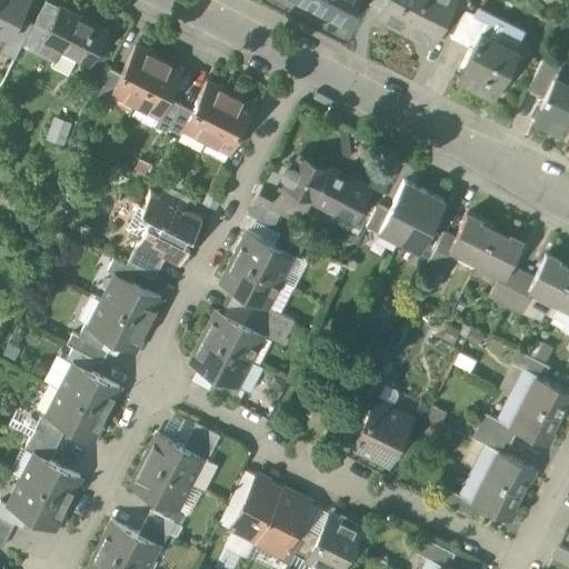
[(0,0),(0,30),(9,35),(11,36),(21,17),(29,0),(0,0)]
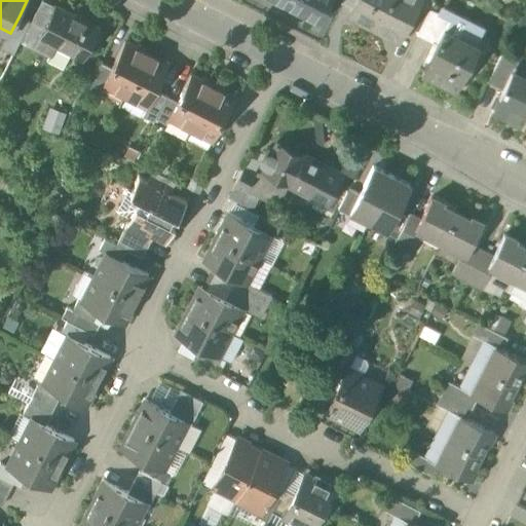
[(55,6),(42,0),(32,22),(44,28),(55,6)]
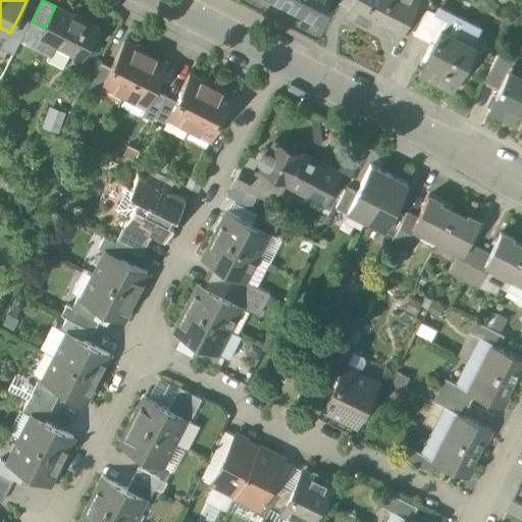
[(273,0),(301,14),(302,13),(308,0),(273,0)]
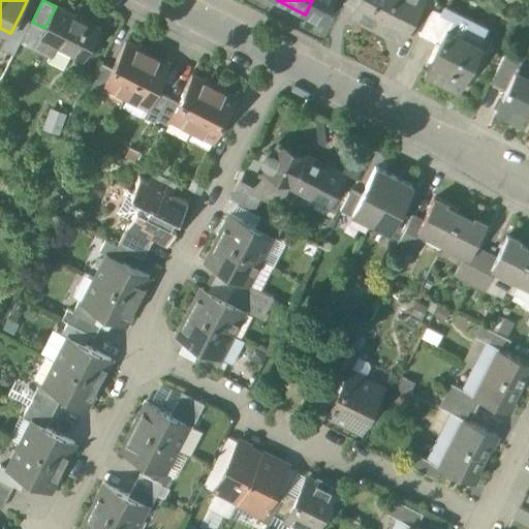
[(331,0),(330,0),(312,0),(306,13),(320,21),(331,0)]
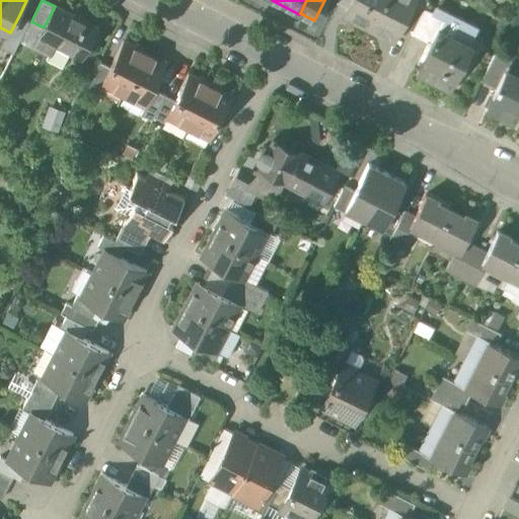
[(383,0),(351,0),(348,7),(345,13),(370,26),(383,0)]
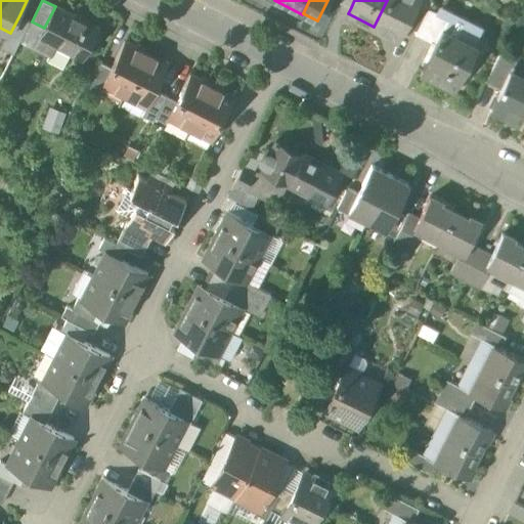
[(387,0),(374,27),(399,39),(406,25),(418,3),(419,0),(387,0)]
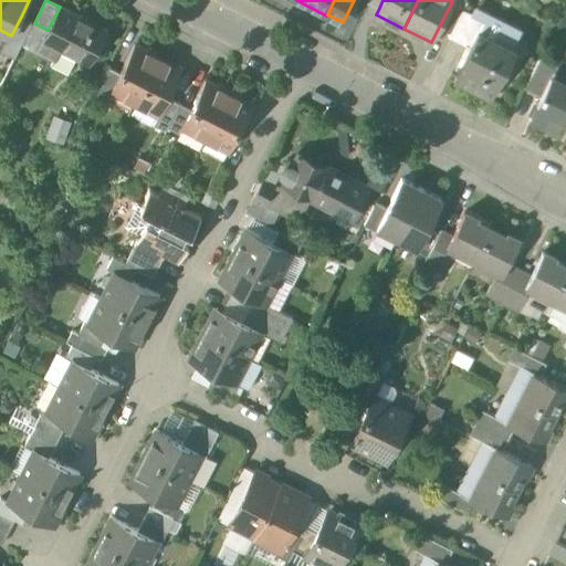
[(451,3),(439,27),(450,33),(451,32),(462,10),(462,9),(451,3)]
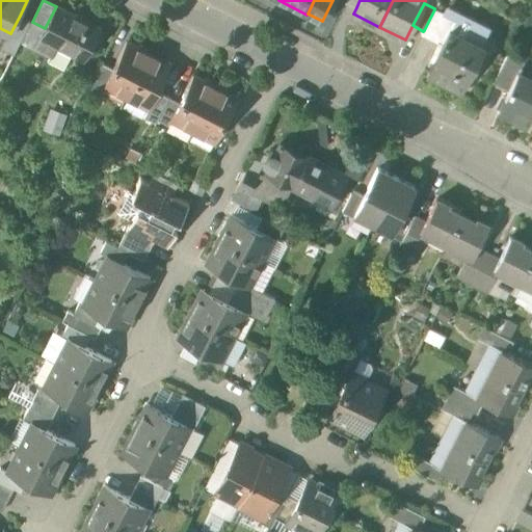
[(101,28),(56,5),(45,28),(35,47),(52,55),(48,59),(64,68),(72,53),(85,59),(101,28)]
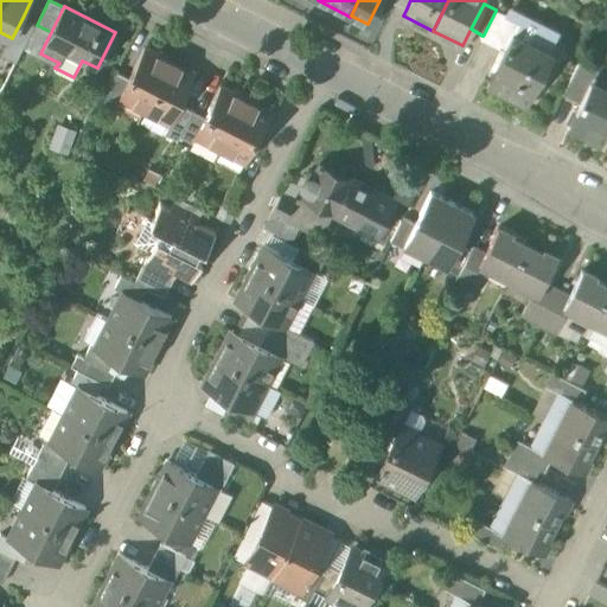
[(496,11),(484,34),(506,45),(513,33),(515,34),(521,23),(496,10),(496,11)]
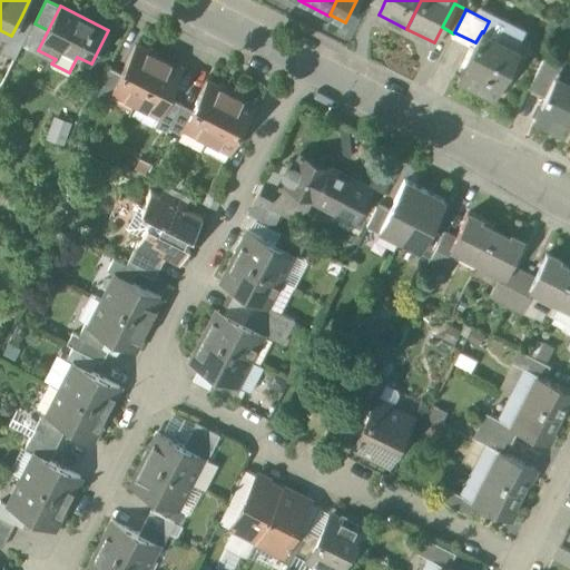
[(521,31),(491,16),(489,21),(483,32),(482,31),(475,42),(457,79),(494,99),(519,50),(513,48),(521,31)]
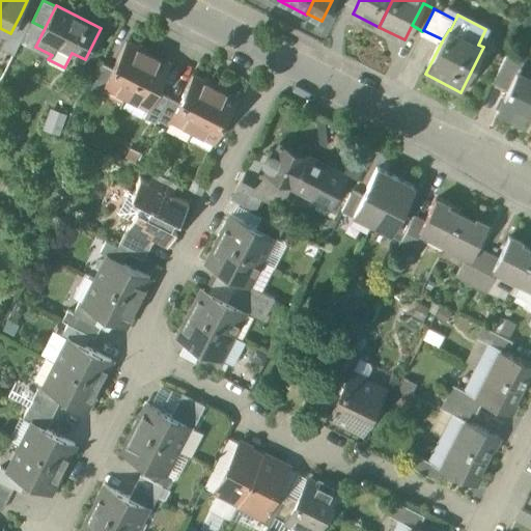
[(20,16),(10,33),(8,32),(1,48),(14,54),(30,21),(20,16)]
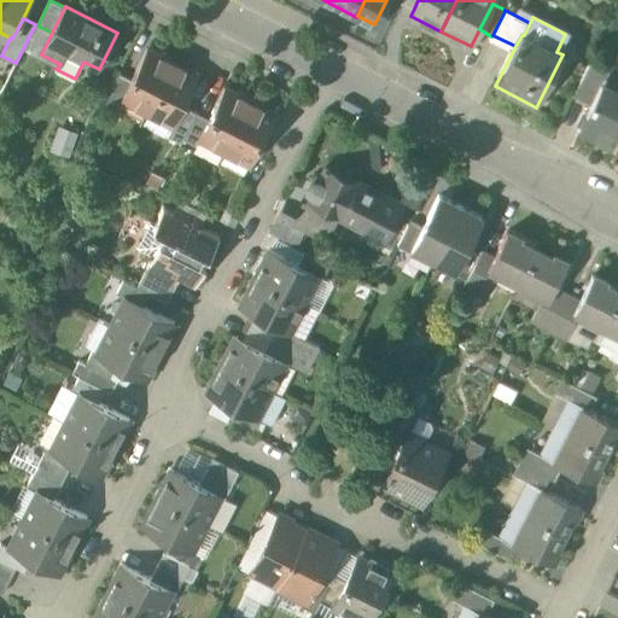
[(132,80),(122,99),(147,112),(173,60),(147,48),(132,80)]
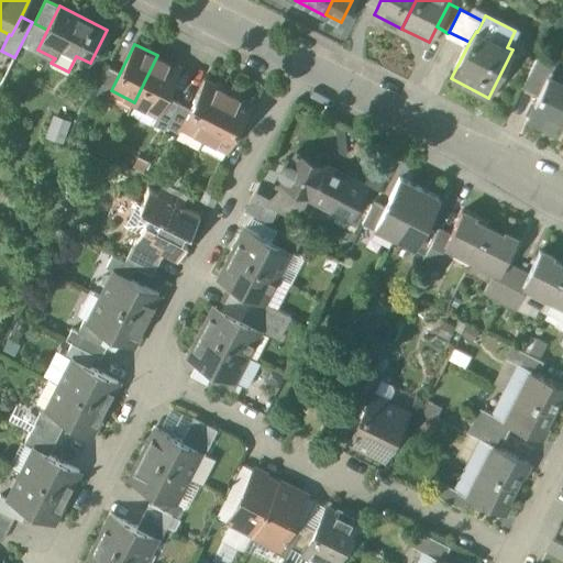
[(157,55),(134,102),(158,114),(167,97),(181,67),(157,55)]
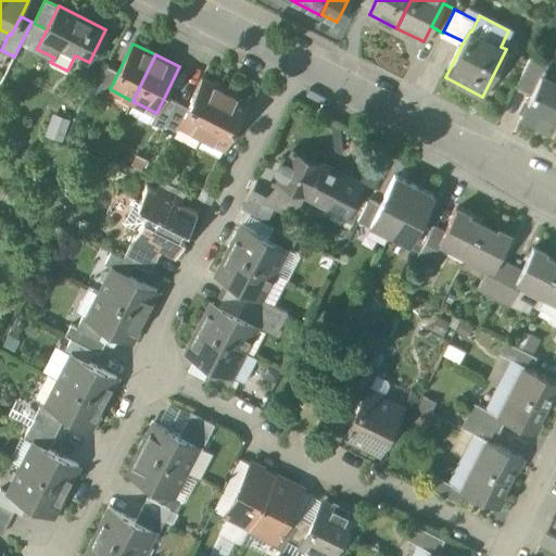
[(532,54),(516,86),(531,93),(541,75),(547,62),(532,54)]
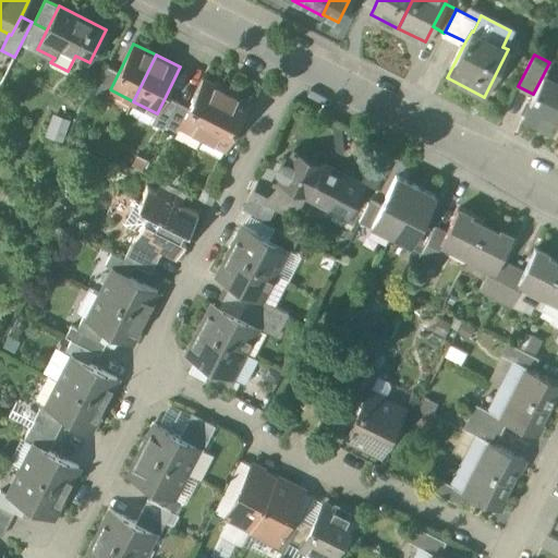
[(107,67),(94,93),(105,99),(110,89),(119,72),(107,67)]
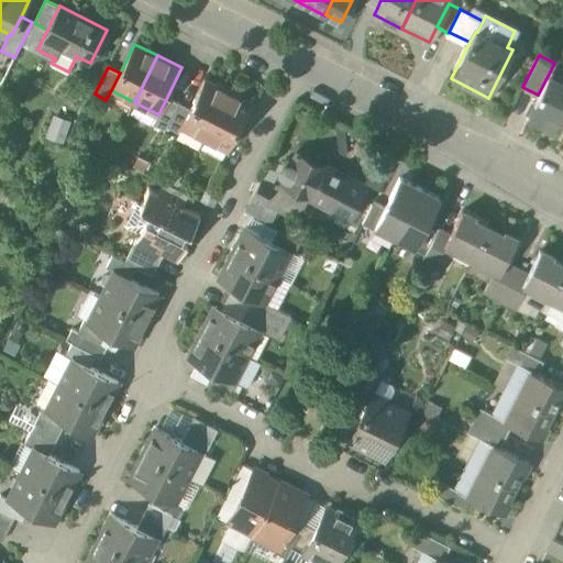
[(562,83),(548,76),(538,95),(527,117),(558,133),(562,122),(562,83)]
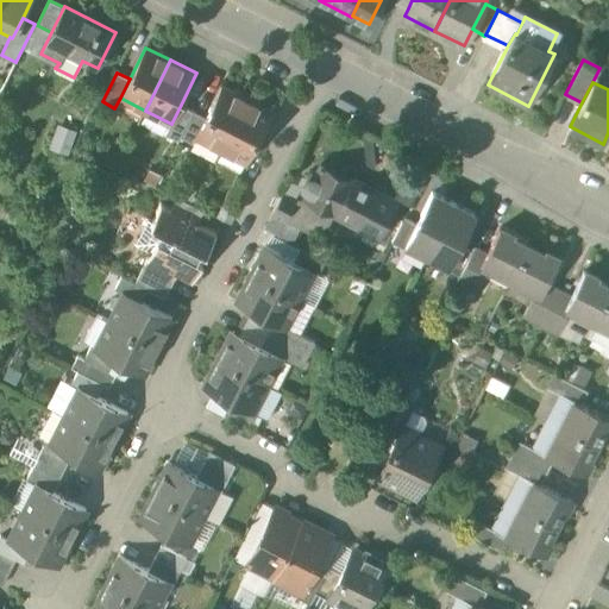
[(248,99),(221,86),(206,117),(196,136),(221,149),(248,99)]
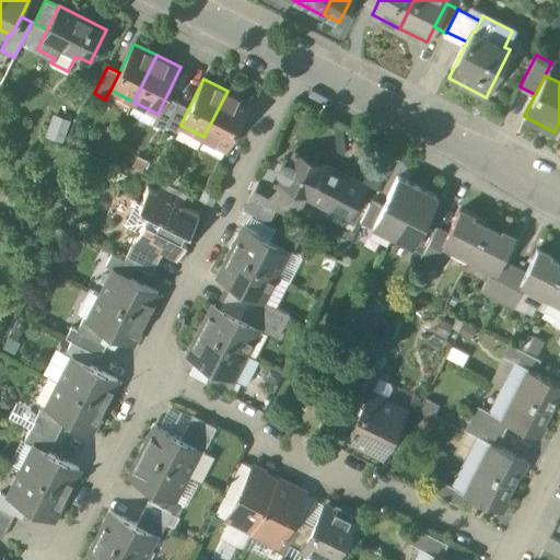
[(251,103),(228,91),(203,137),(228,149),(251,103)]
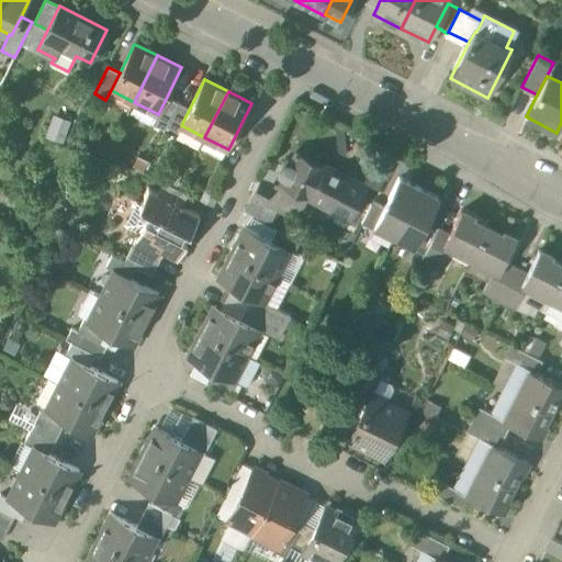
[(158,114),(153,123),(165,130),(167,125),(178,102),(167,97),(158,114)]
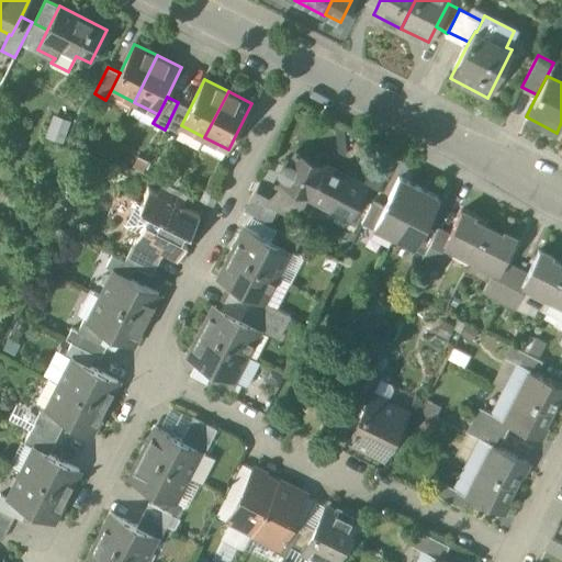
[(190,108),(178,102),(167,125),(178,132),(181,125),(190,108)]
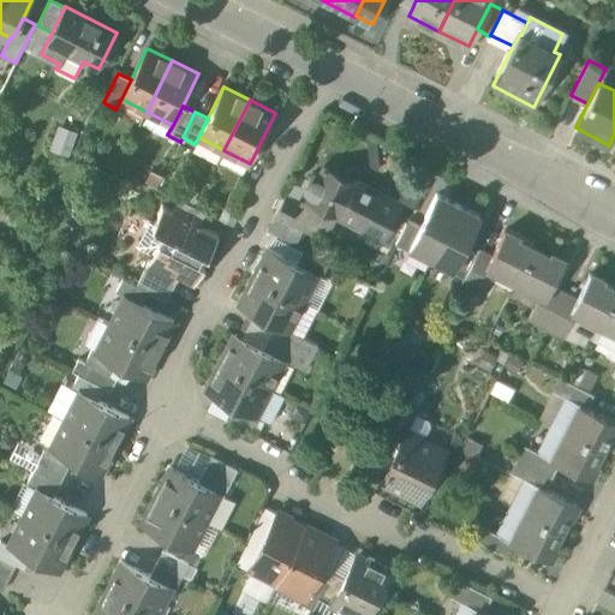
[(418,163),(398,202),(400,203),(413,210),(433,171),(418,163)]
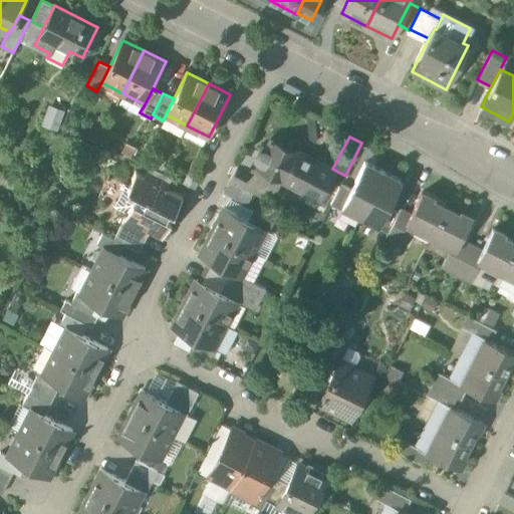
[(332,169),(271,138),(264,152),(262,151),(260,152),(258,152),(257,154),(256,157),(257,160),(259,161),(256,168),(318,200),(334,170),(332,169)]
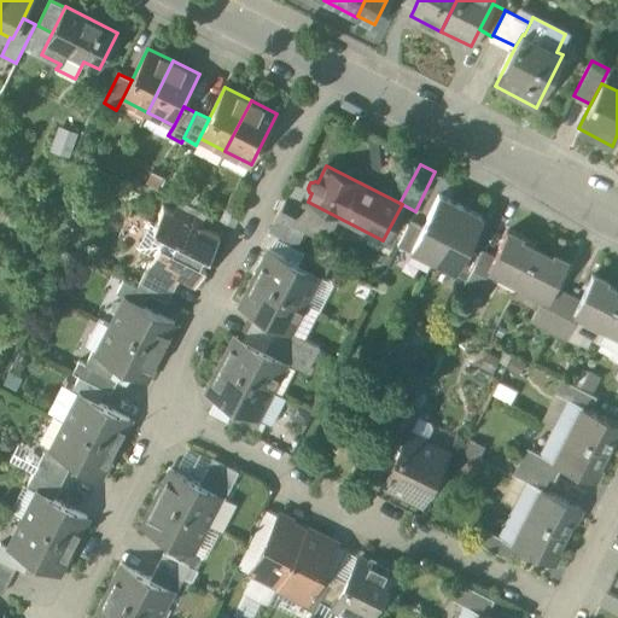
[(423,227),(412,249),(433,260),(461,205),(439,194),(423,227)]
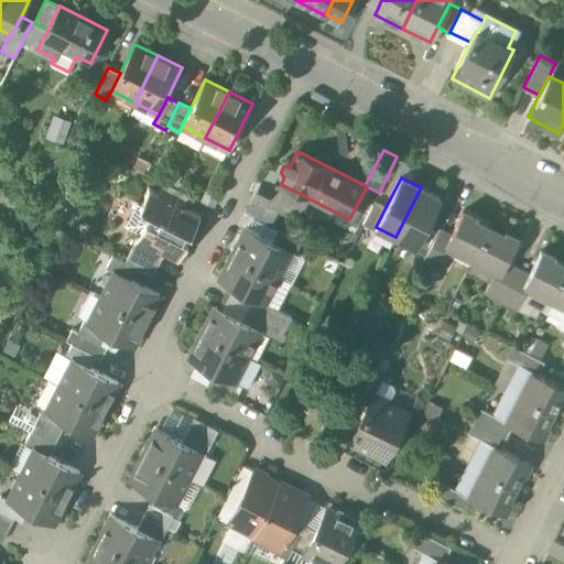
[(274,186),(261,180),(252,198),(266,205),(266,204),(274,186)]
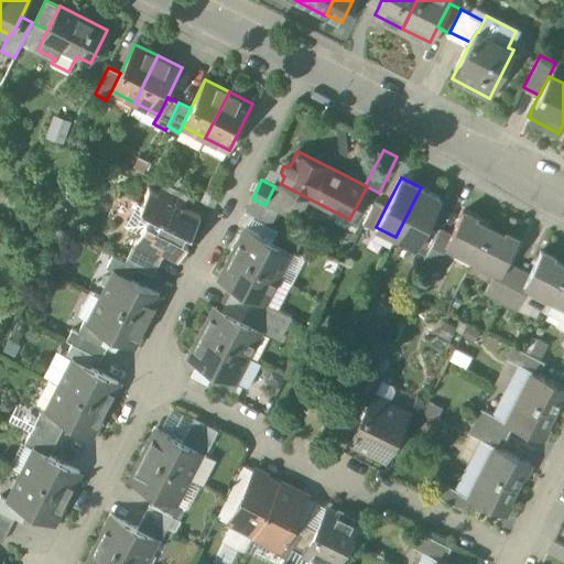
[(188,195),(165,183),(159,194),(183,206),(188,195)]
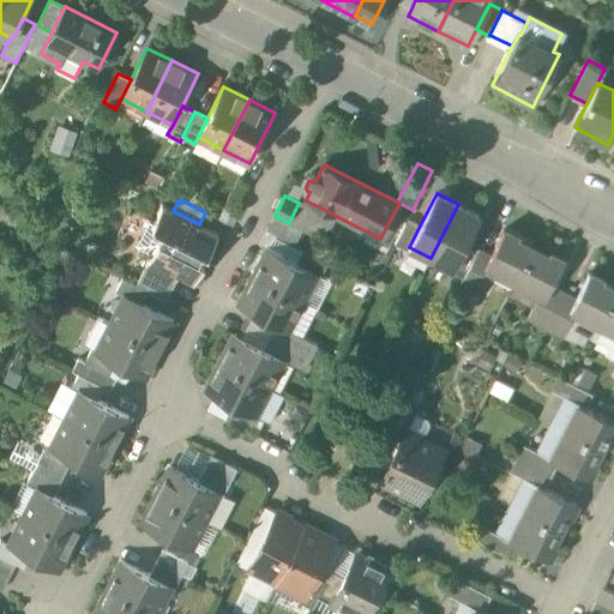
[(458,204),(431,258),(452,269),(463,247),(479,215),(458,204)]
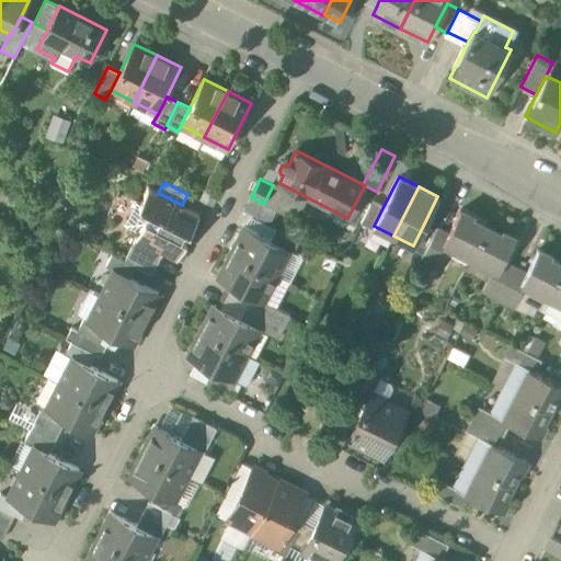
[(158,193),(149,189),(141,204),(137,202),(125,226),(139,232),(136,238),(163,252),(178,259),(186,240),(181,237),(184,230),(191,233),(199,215),(158,193)]
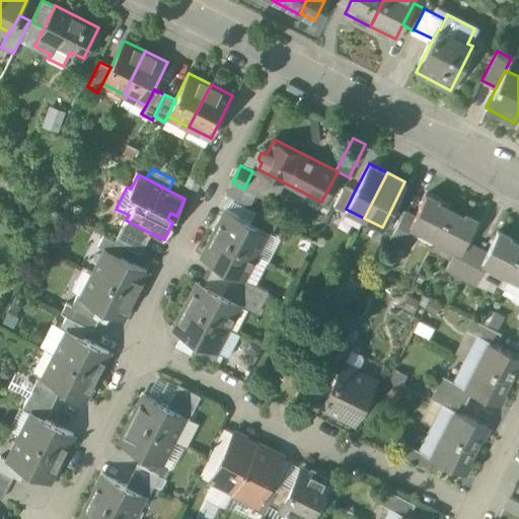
[(244,189),(232,182),(226,194),(249,206),(256,194),(244,188),(244,189)]
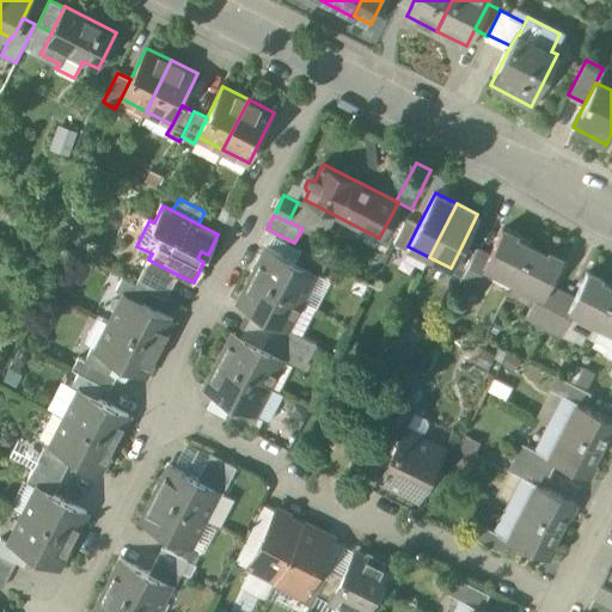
[(418,225),(407,219),(395,243),(407,249),(408,246),(418,225)]
